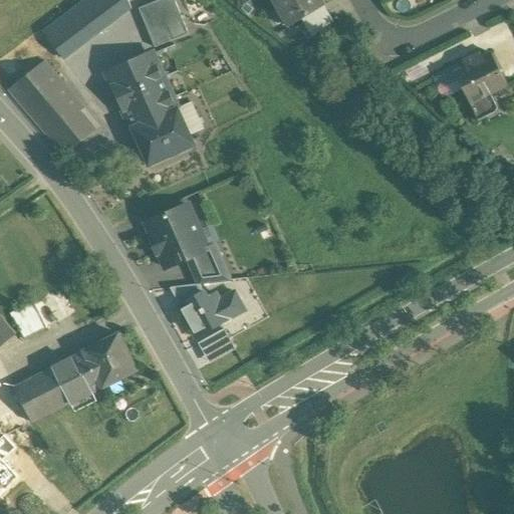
[(84,0),(79,5),(96,28),(105,21),(105,22),(131,5),(127,0),(84,0)]
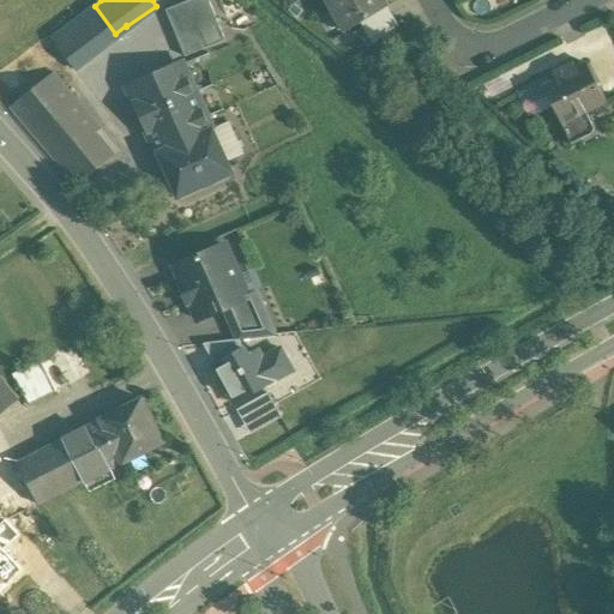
[(222,0),(194,0),(164,12),(173,36),(228,13),(222,0)]
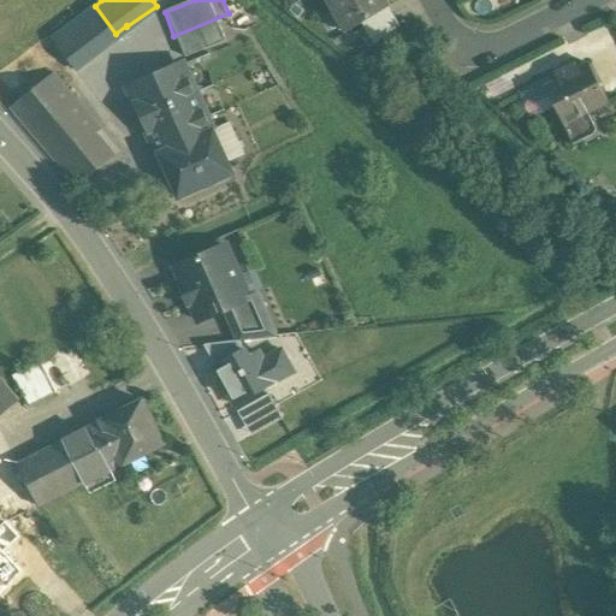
[(386,0),(326,0),(344,33),(391,5),(386,0)]
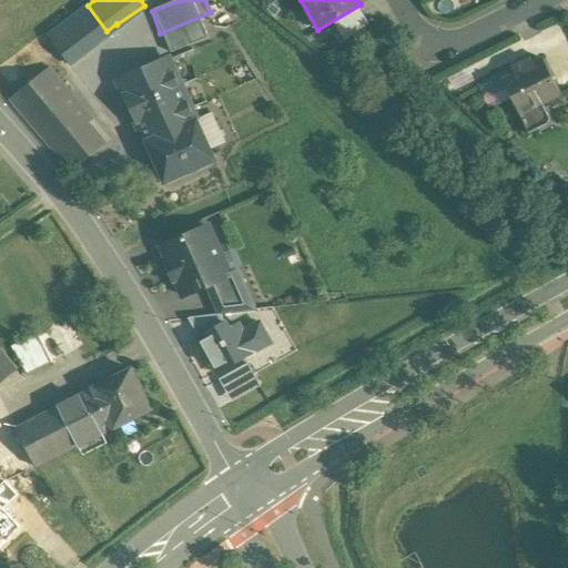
[(88,6),(61,24),(83,53),(117,24),(117,23),(107,31),(88,6)]
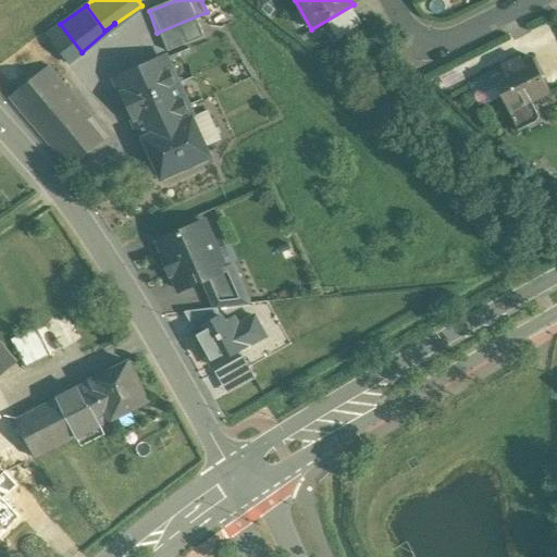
[(226,7),(169,31),(175,46),(233,23),(226,7)]
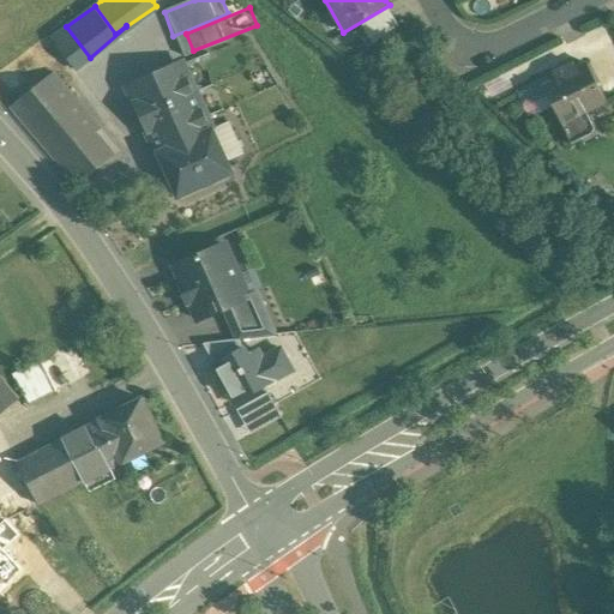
[(90,58),(66,26),(52,38),(76,70),(90,58)]
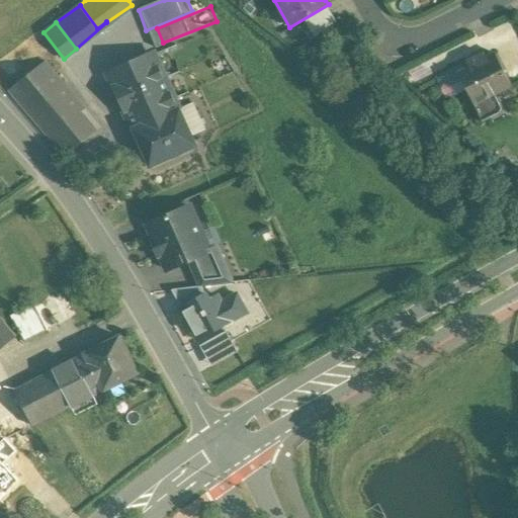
[(484,54),(467,62),(469,67),(458,72),(466,89),(483,121),(500,112),(502,108),(495,94),(512,86),(496,54),(486,58),(484,54)]
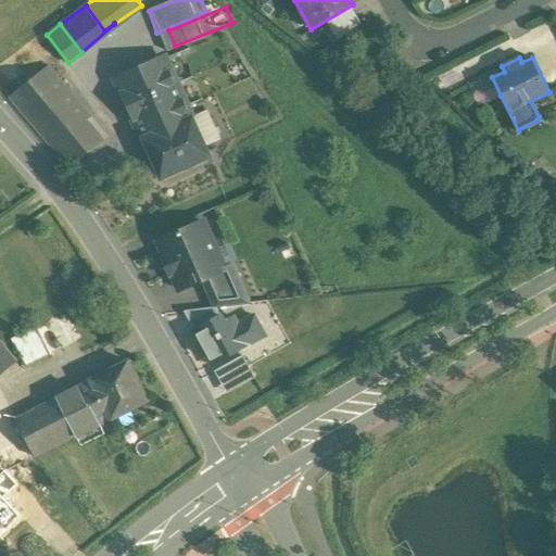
[(165,60),(117,79),(144,138),(191,117),(165,60)]
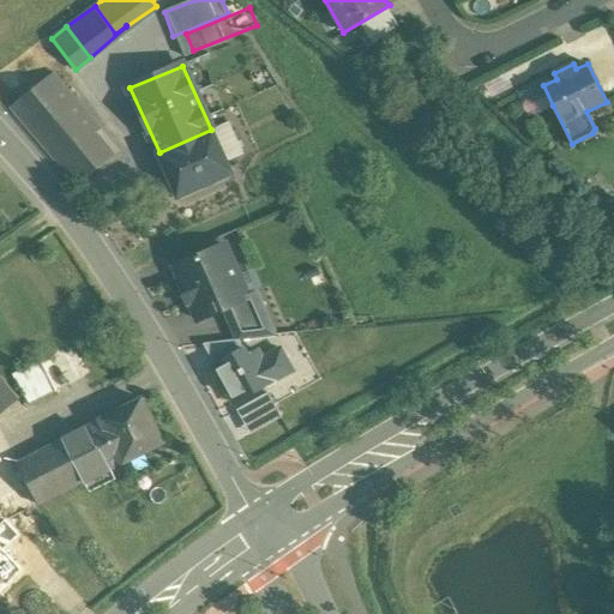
[(101,130),(54,73),(11,108),(77,187),(115,155),(97,133),(101,130)]
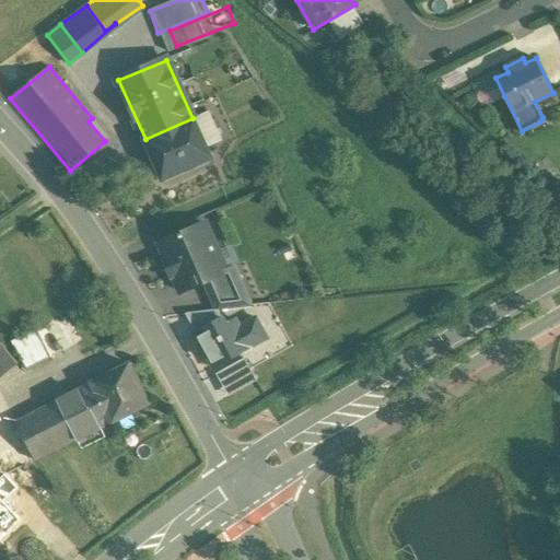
[(505,67),(471,83),(482,106),(504,96),(496,78),(508,72),(505,67)]
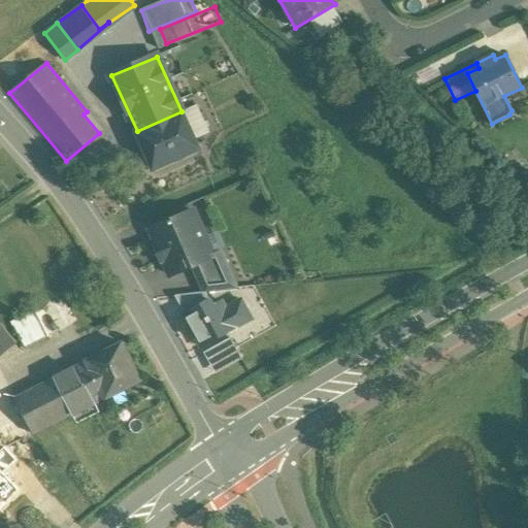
[(137,131),(136,131),(154,169),(199,150),(195,139),(209,132),(197,105),(182,111),(137,131)]
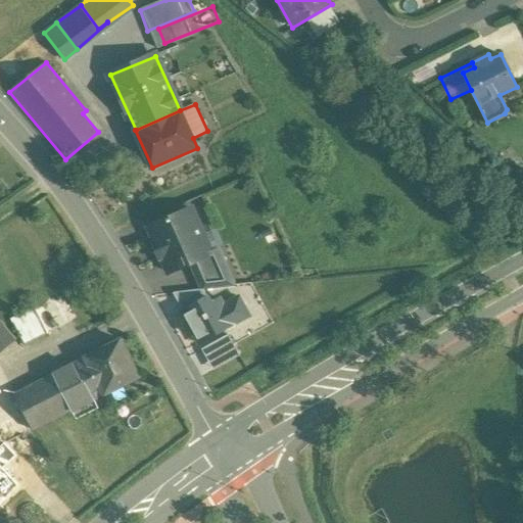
[(191,208),(149,227),(155,242),(153,243),(159,258),(162,257),(170,273),(191,264),(205,257),(204,254),(197,237),(202,235),(191,208)]
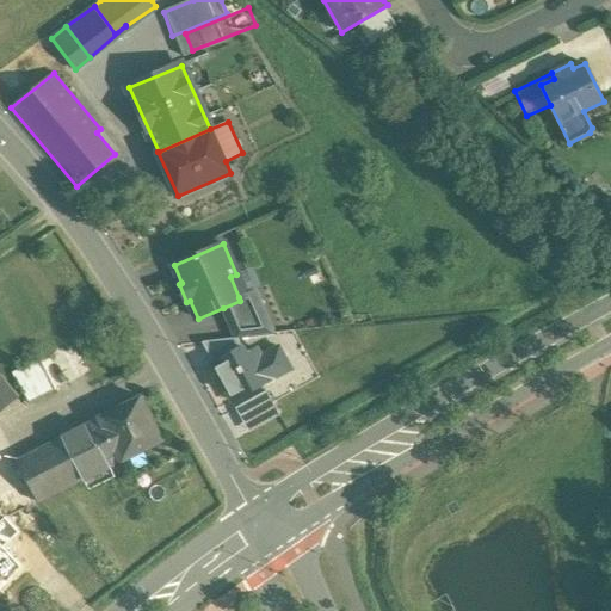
[(246,295),(239,297),(240,301),(223,308),(238,338),(273,334),(255,292),(246,296),(246,295)]
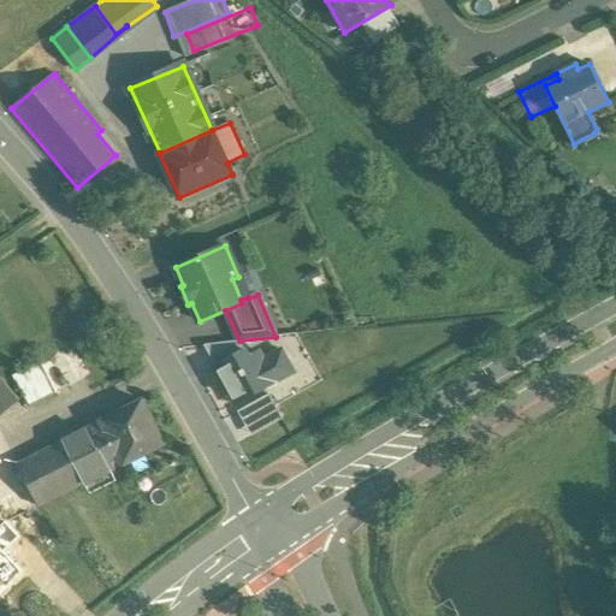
[(240,341),(205,344),(215,365),(244,349),(240,341)]
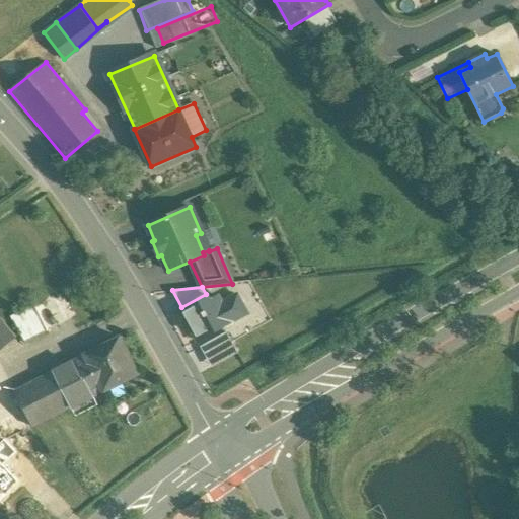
[(181,307),(180,307),(198,339),(245,312),(236,295),(221,303),(217,296),(209,301),(206,294),(181,307)]
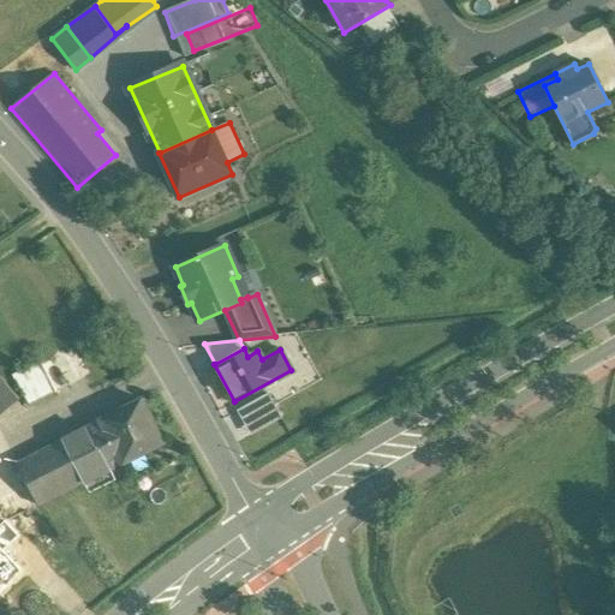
[(41,368),(16,381),(29,406),(55,393),(41,368)]
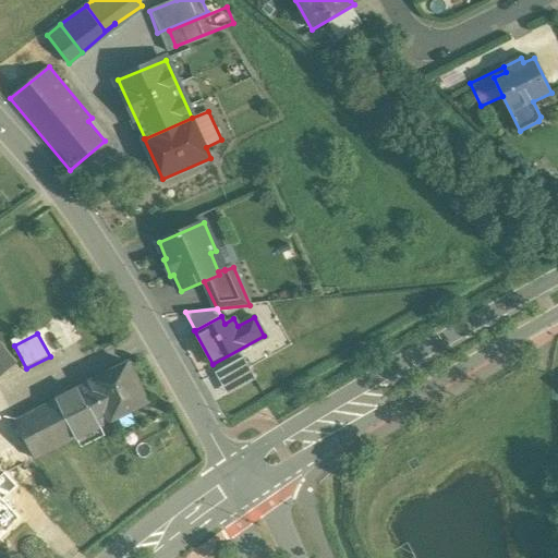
[(0,376),(17,362),(0,340),(0,376)]
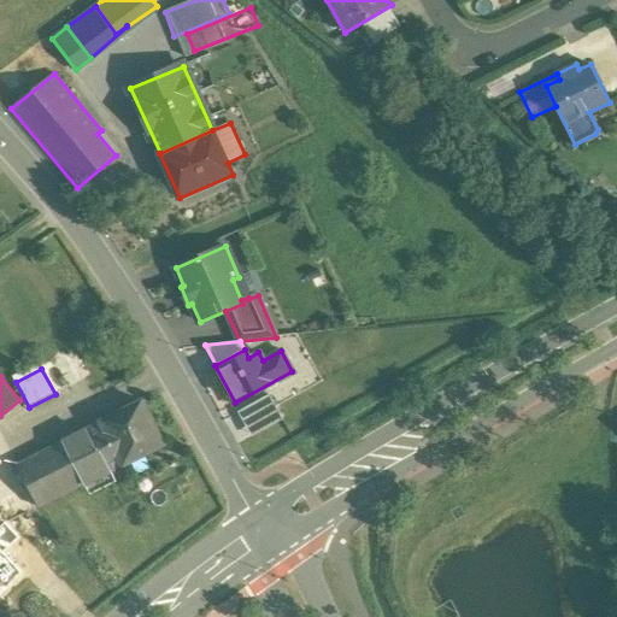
[(142,400),(101,422),(123,464),(123,465),(164,445),(142,400)]
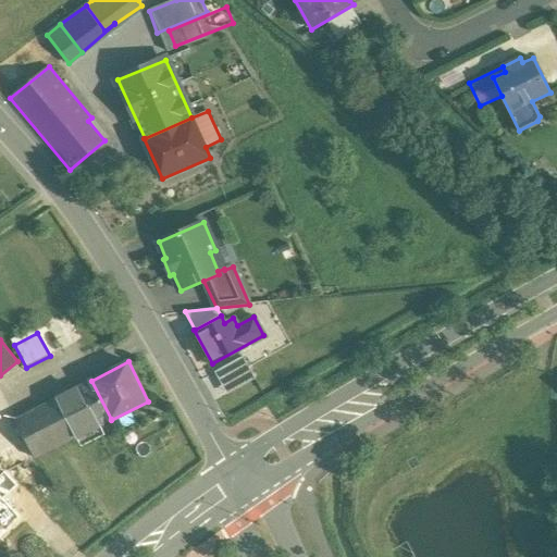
[(91,381),(15,420),(35,458),(111,419),(91,381)]
